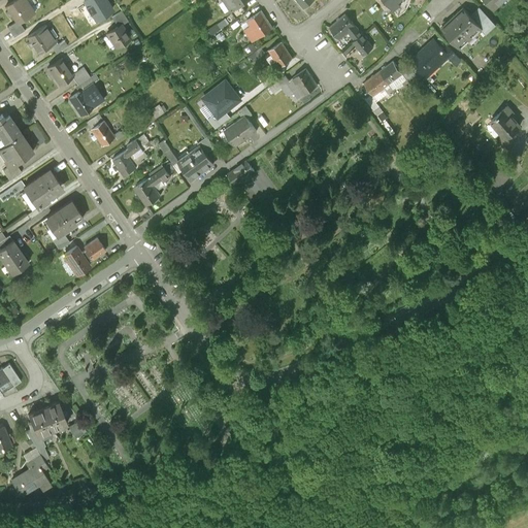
[(18,25),(20,24),(36,12),(32,6),(36,3),(33,0),(19,0),(6,9),(8,11),(7,12),(9,17),(10,15),(15,22),(18,25)]
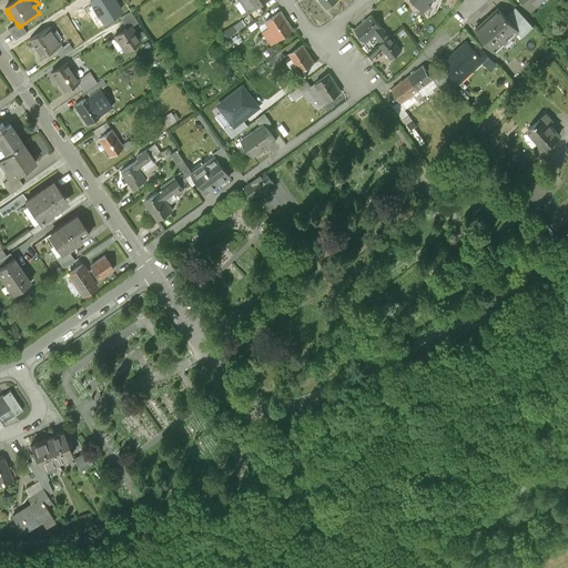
[(120,9),(114,0),(90,0),(93,4),(91,6),(97,14),(99,13),(103,20),(120,9)]
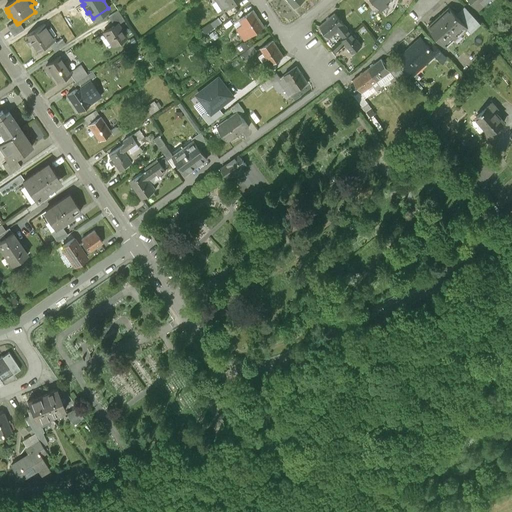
[(216,0),(224,12),(242,0),(216,0)]
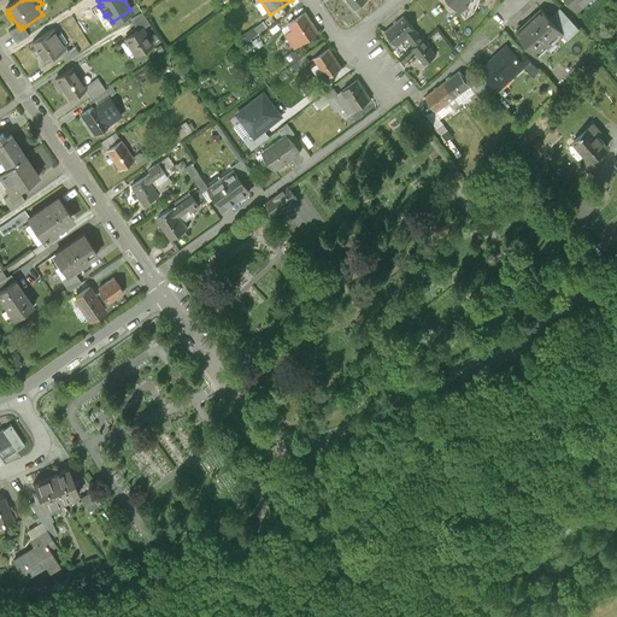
[(450,0),(463,15),(471,7),(469,5),(475,0),(450,0)]
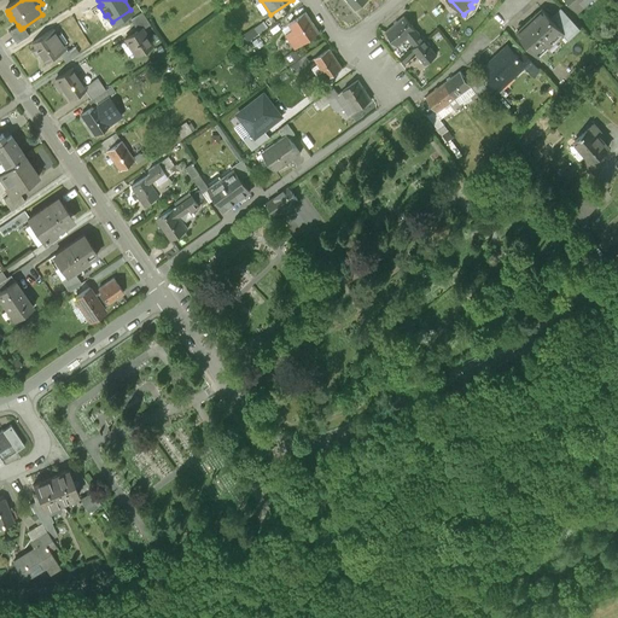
[(569,0),(579,12),(594,0),(569,0)]
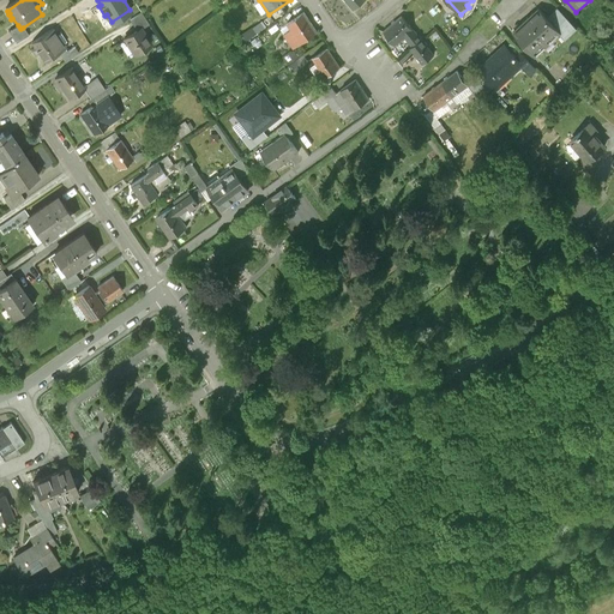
[(558,5),(547,16),(561,31),(569,38),(581,28),(558,5)]
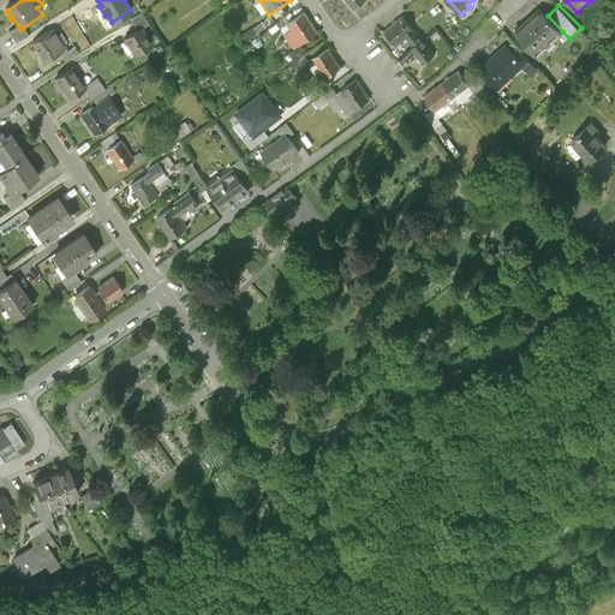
[(515,30),(538,54),(562,31),(548,16),(539,7),(515,30)]
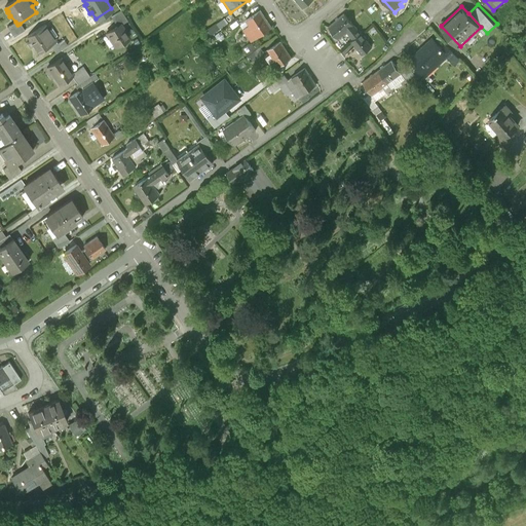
[(271,28),(259,10),(247,19),(251,25),(243,29),(252,40),(271,28)]
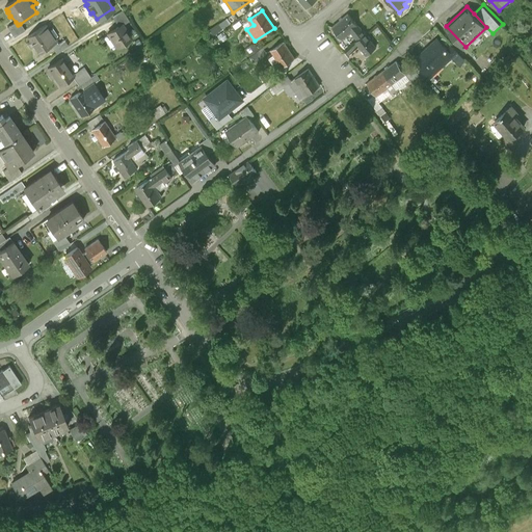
[(118,25),(123,23),(128,19),(122,11),(113,18),(118,25)]
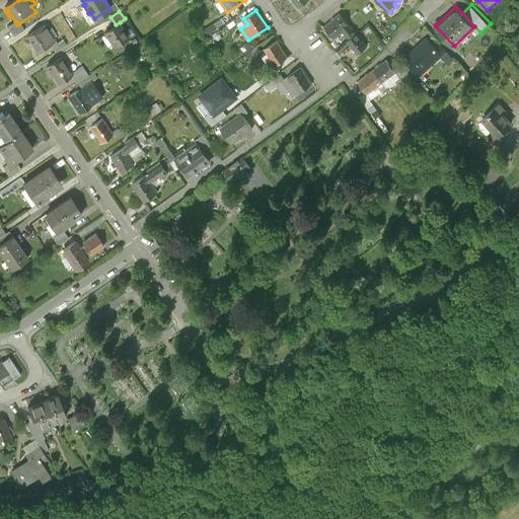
[(349,40),(357,32),(340,13),(324,26),(335,39),(343,32),(349,40)]
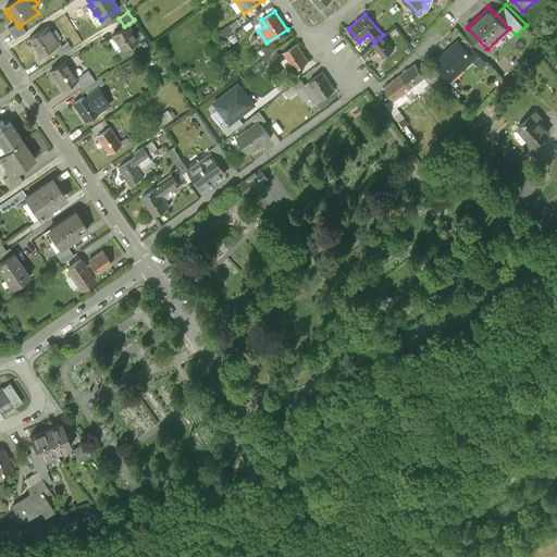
[(240,26),(236,21),(220,33),(224,38),(240,26)]
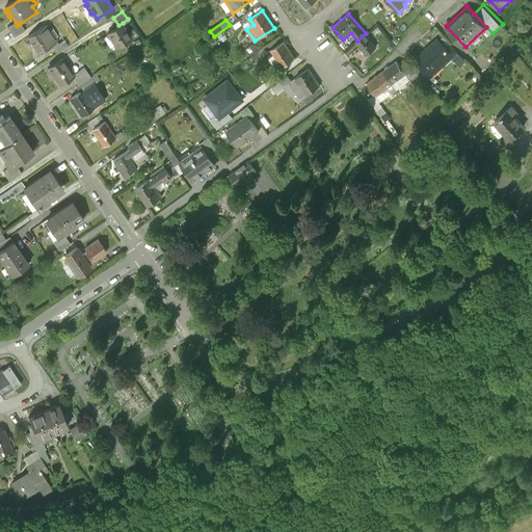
[(16,22),(8,28),(15,37),(25,31),(20,24),(18,25),(16,22)]
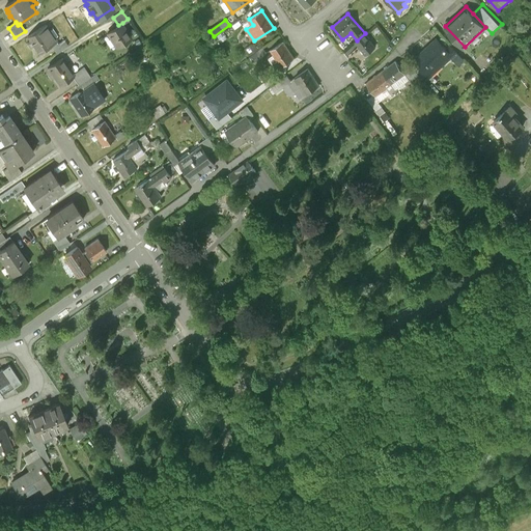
[(110,32),(120,46),(133,36),(122,23),(118,25),(110,32)]
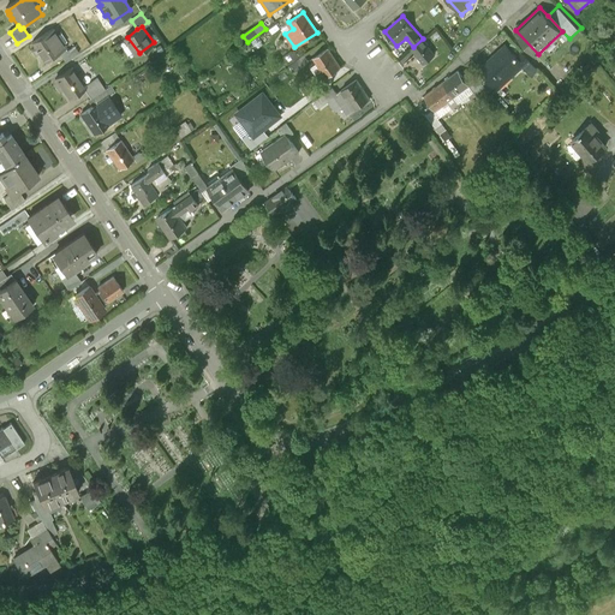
[(59,53),(66,48),(52,29),(33,42),(31,43),(36,48),(34,51),(36,55),(39,53),(46,63),(59,53)]
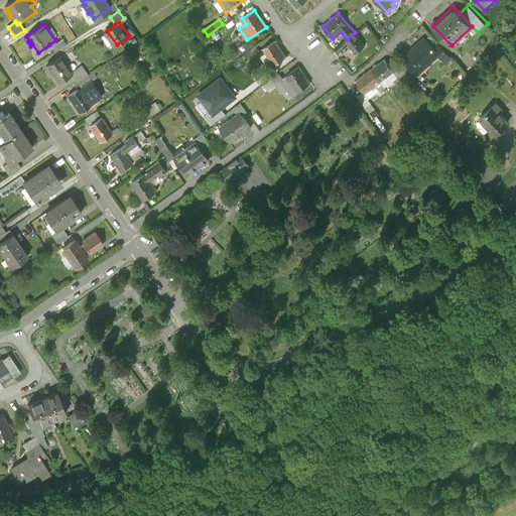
[(14,36),(18,41),(26,36),(27,35),(24,30),(14,36)]
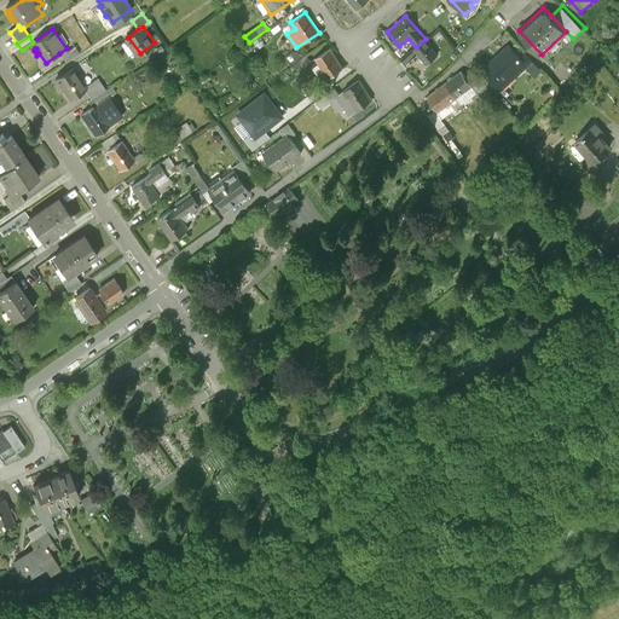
[(416,47),(412,50),(424,64),(438,55),(426,39),(416,47)]
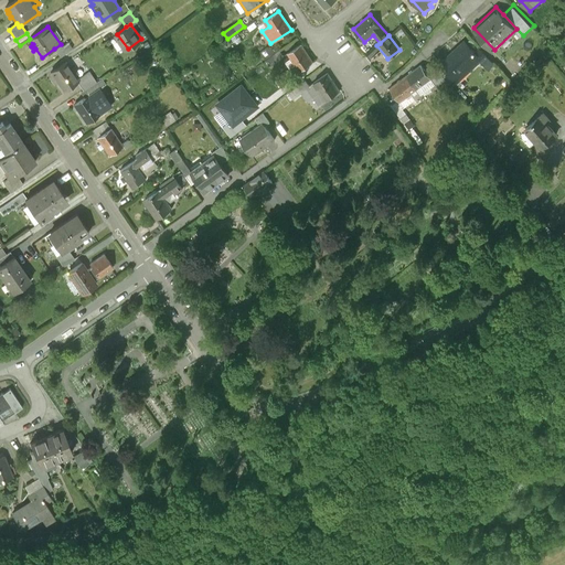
[(482,57),(466,40),(440,63),(458,81),(482,57)]
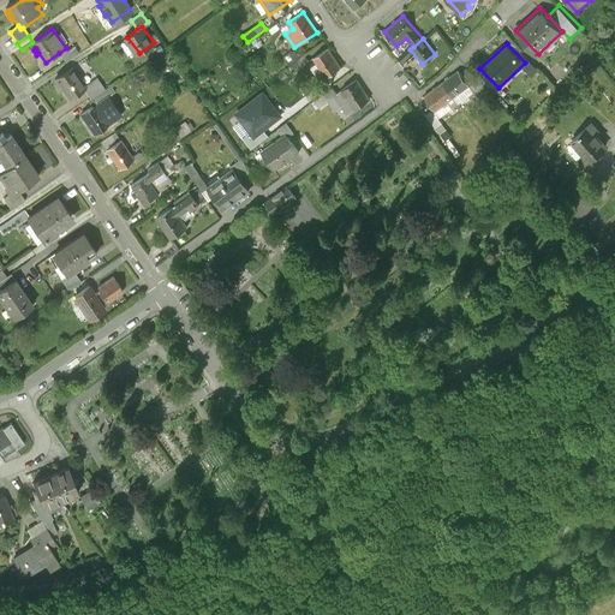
[(66,48),(59,53),(66,61),(78,53),(73,47),(67,51),(66,48)]
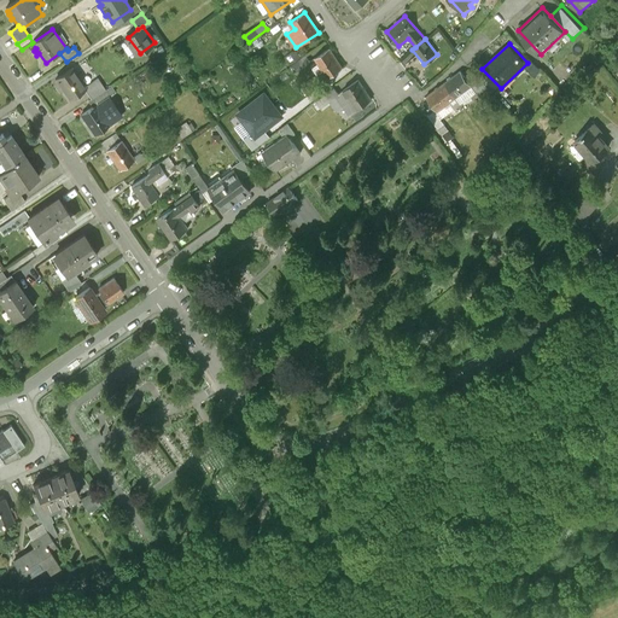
[(330,48),(315,58),(328,76),(343,66),(330,48)]
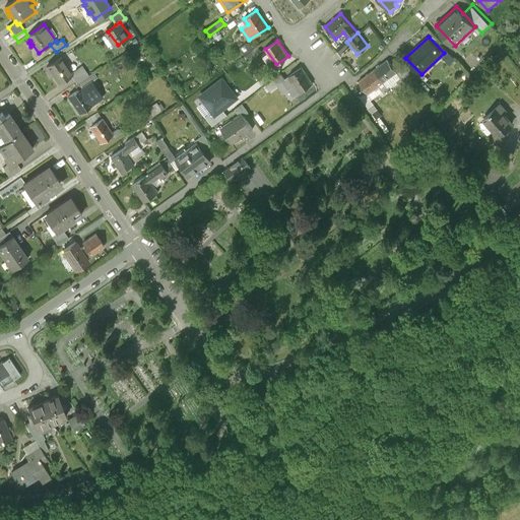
[(250,61),(263,51),(259,46),(246,55),(250,61)]
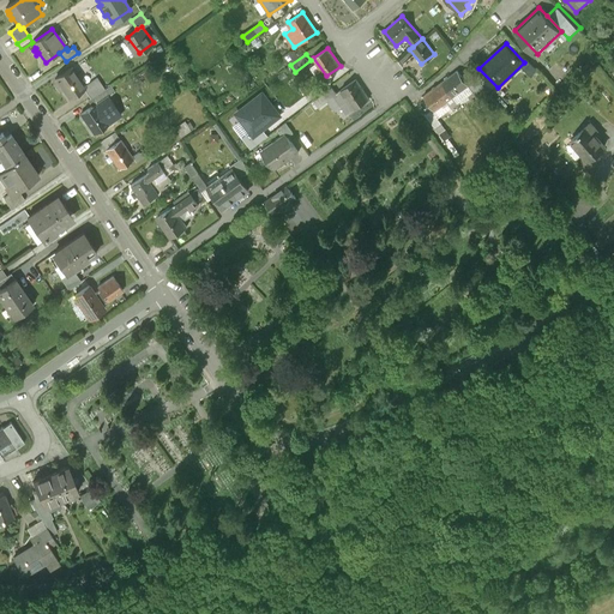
[(73,68),(55,82),(58,85),(54,86),(61,96),(65,94),(70,100),(85,89),(86,88),(85,86),(73,68)]
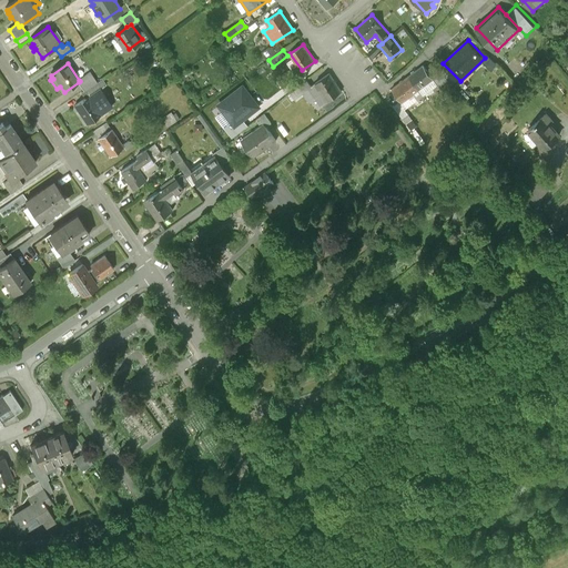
[(423,64),(407,77),(422,95),(437,83),(428,71),(423,64)]
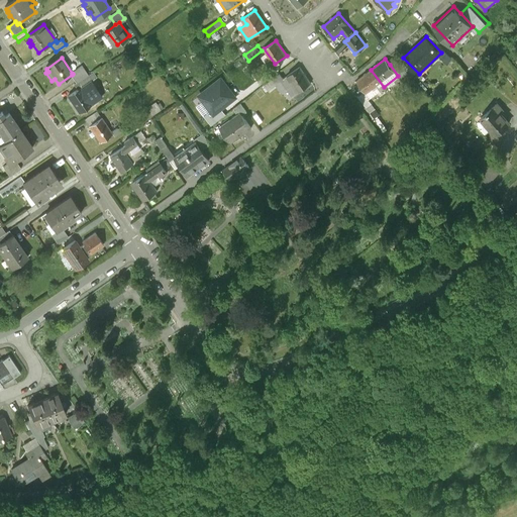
[(396,60),(390,65),(398,76),(403,82),(409,77),(396,60)]
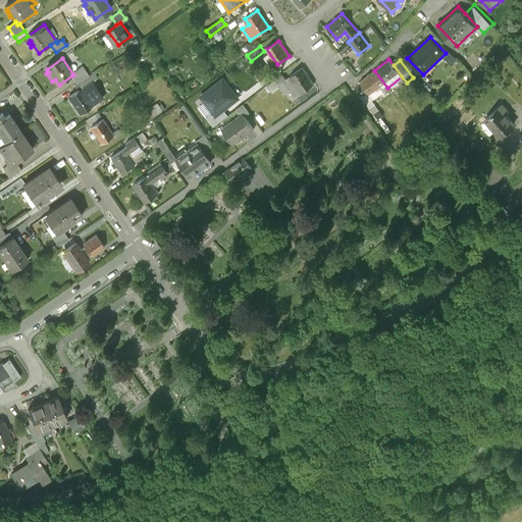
[(72,75),(79,83),(89,75),(83,66),(72,73),(73,74),(72,75)]
